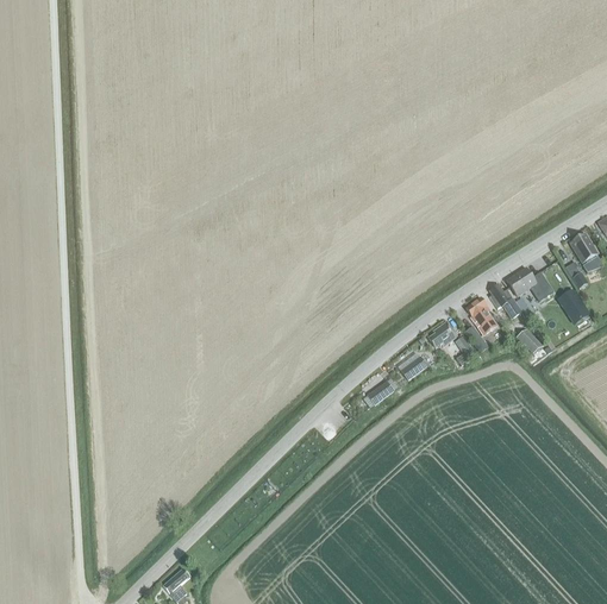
[(605,213),(594,220),(605,236),(606,233),(606,214),(606,215),(605,213)]
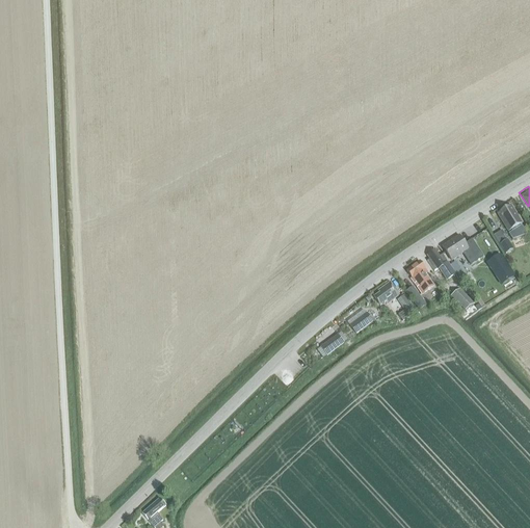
[(508,227),(509,229),(506,231),(510,237),(525,231),(519,222),(518,223),(517,221),(518,220),(507,204),(496,211),(506,228),(508,227)]
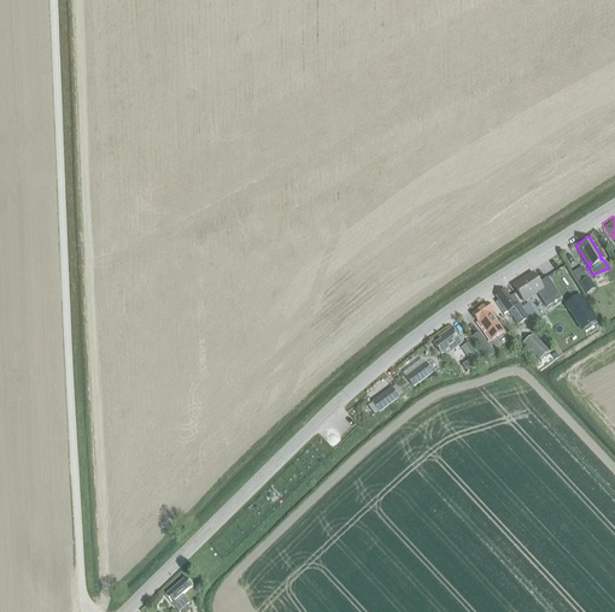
[(570,269),(575,277),(584,272),(579,264),(570,269)]
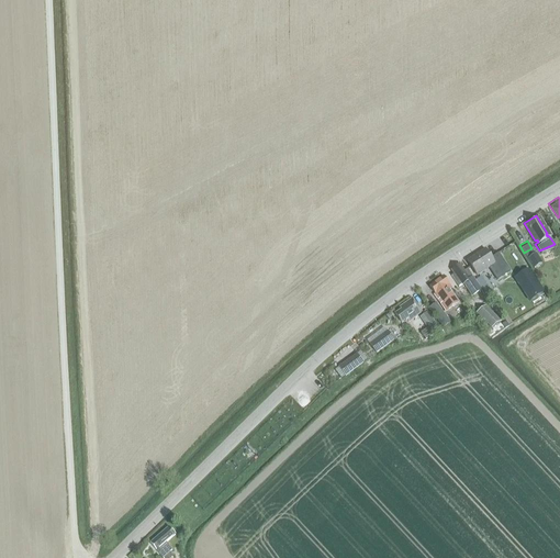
[(465,257),(473,271),(474,271),(486,264),(496,279),(506,271),(499,258),(501,257),(495,249),(488,255),(482,246),(465,257)]
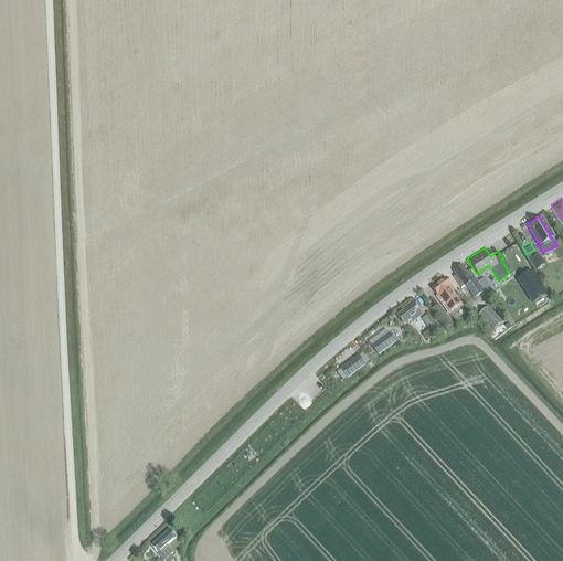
[(528,257),(533,266),(542,261),(537,252),(528,257)]
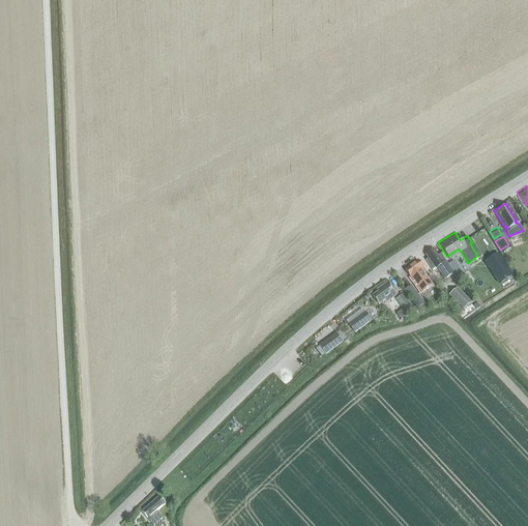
[(431,246),(423,251),(426,255),(422,257),(430,267),(435,263),(437,266),(439,264),(445,273),(451,269),(445,262),(438,251),(435,253),(431,246)]
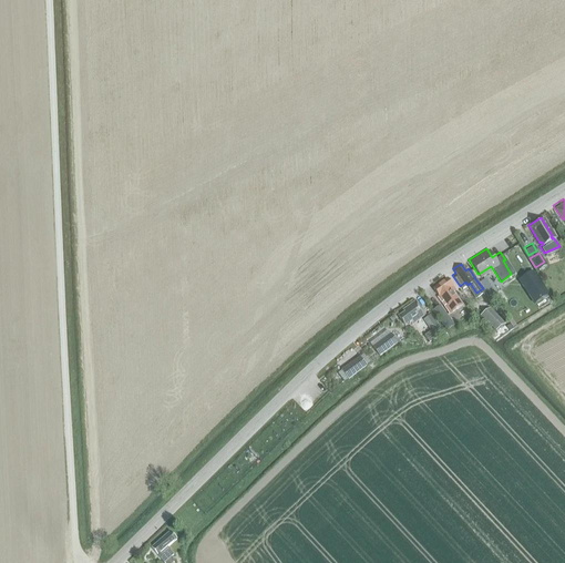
[(530,268),(516,277),(531,300),(545,292),(530,268)]
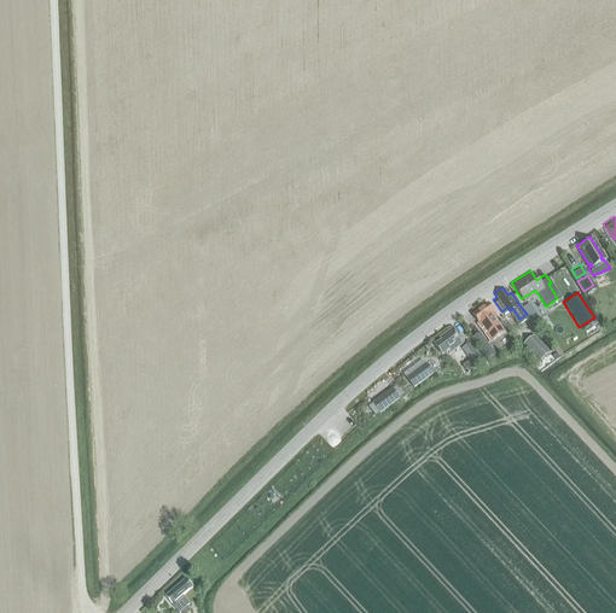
[(475,320),(488,338),(501,328),(490,314),(493,313),(484,299),(470,310),(476,319),(475,320)]
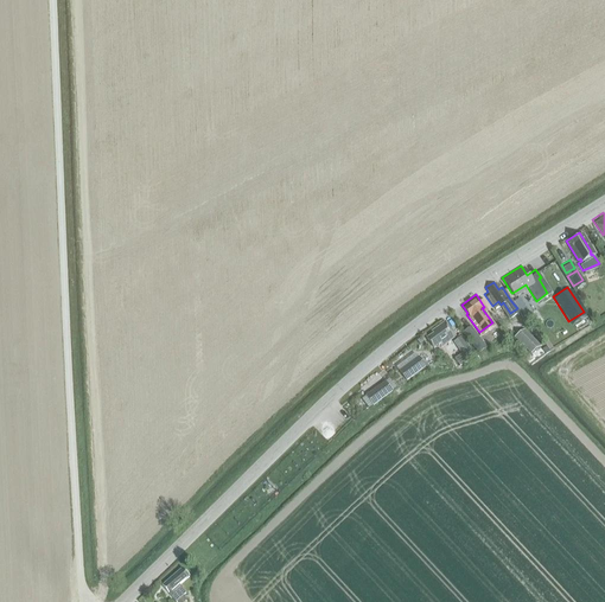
[(515,296),(510,300),(517,308),(521,314),(529,309),(524,303),(522,306),(515,296)]
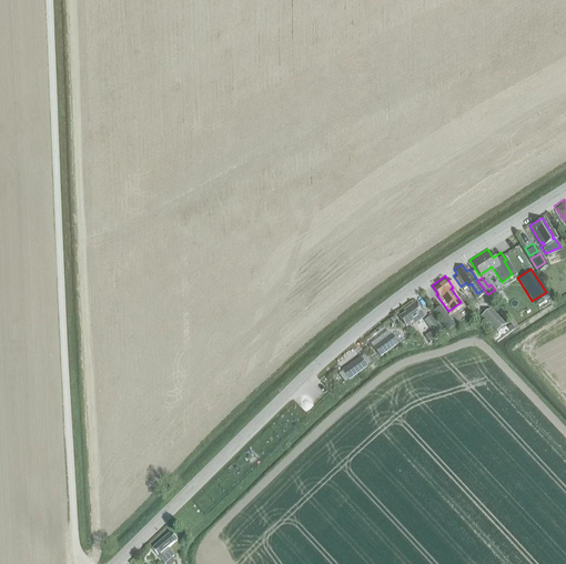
[(475,300),(465,288),(460,292),(470,304),(475,300)]
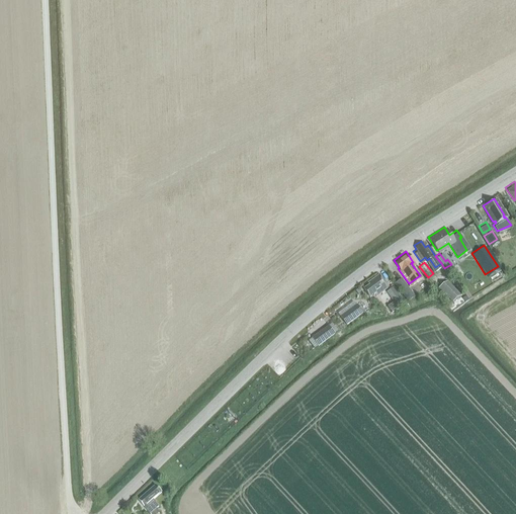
[(367,281),(361,286),(367,294),(373,290),(374,292),(387,284),(377,271),(374,273),(373,274),(365,279),(367,281)]
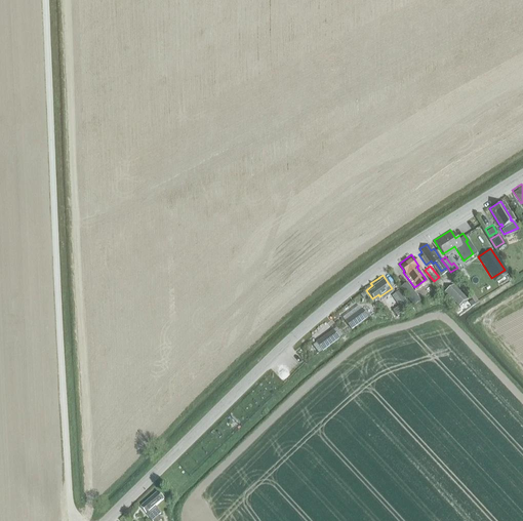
[(449,282),(441,288),(455,304),(465,296),(449,282)]
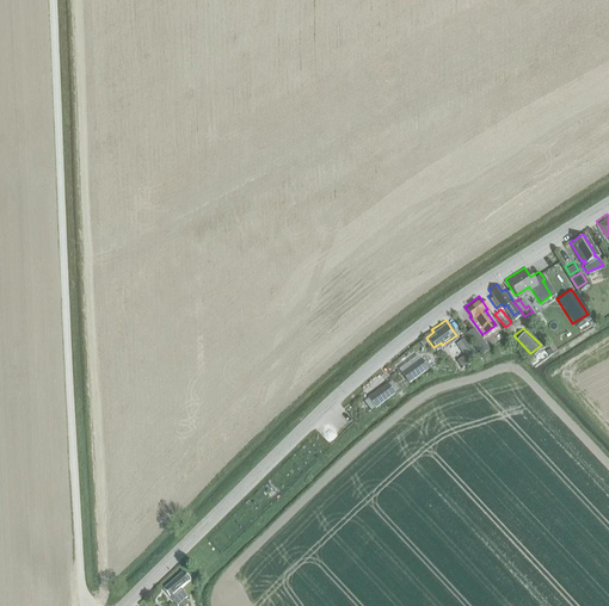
[(469,347),(471,347),(462,334),(455,339),(468,357),(473,353),(469,347)]
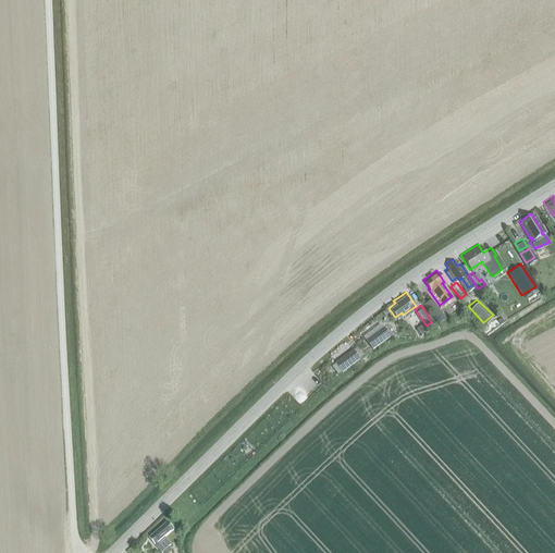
[(432,309),(429,311),(435,322),(440,319),(432,309)]
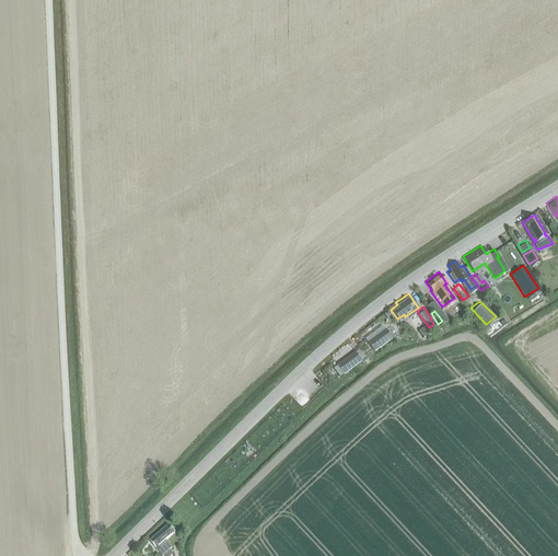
[(419,333),(427,328),(423,325),(422,323),(416,328),(419,333)]
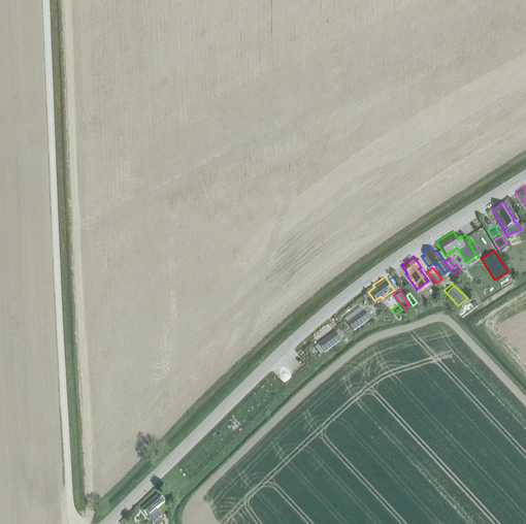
[(350,327),(366,316),(361,306),(343,319),(350,327)]
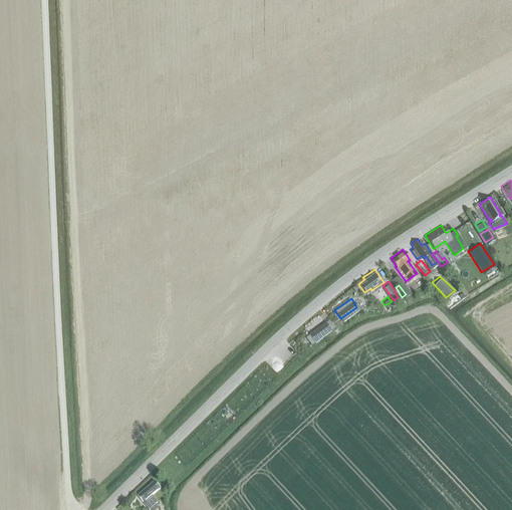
[(306,332),(312,340),(328,328),(322,320),(306,332)]
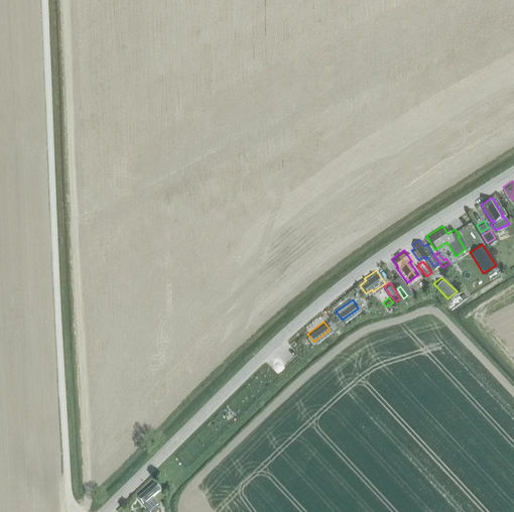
[(261,364),(256,369),(269,381),(274,377),(261,364)]
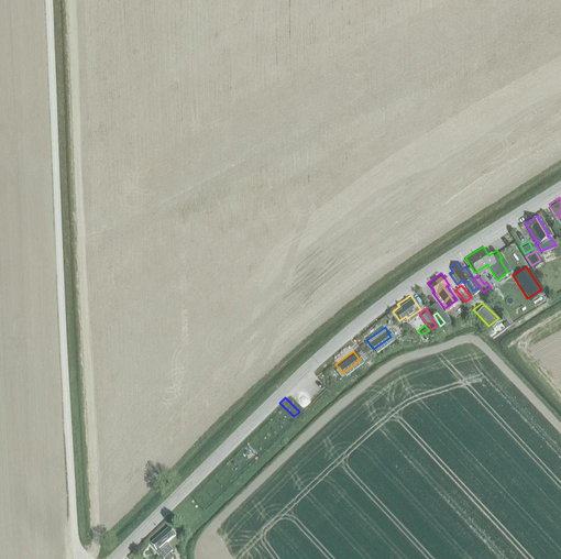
[(147,540),(161,556),(163,558),(171,552),(167,549),(169,547),(164,539),(173,532),(166,524),(147,540)]
